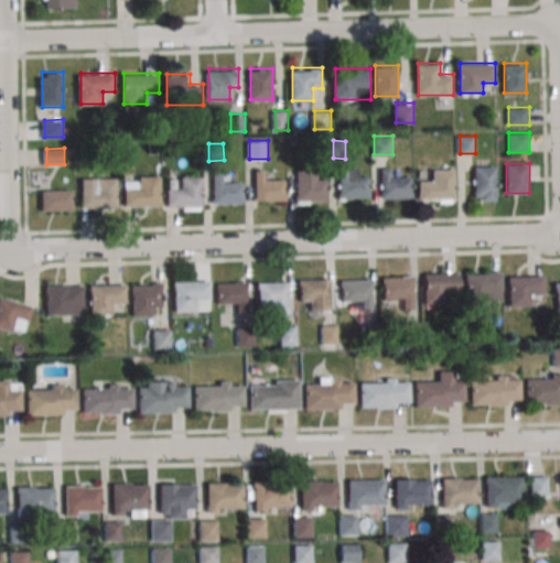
[(475,199),(498,199),(498,164),(475,164),(475,199)]
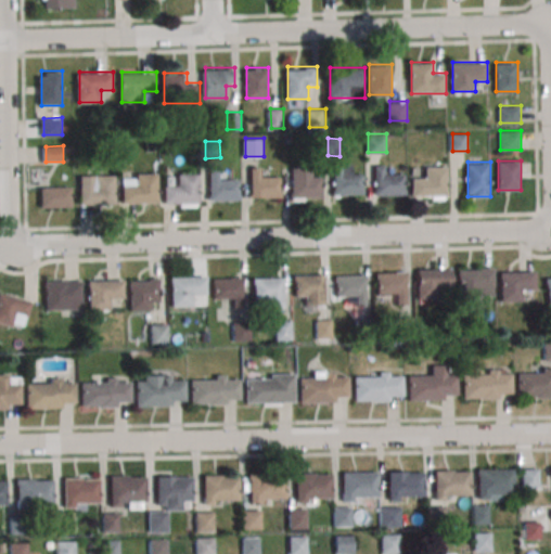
[(335,194),(364,194),(364,174),(354,174),(354,163),(335,163),(335,194)]
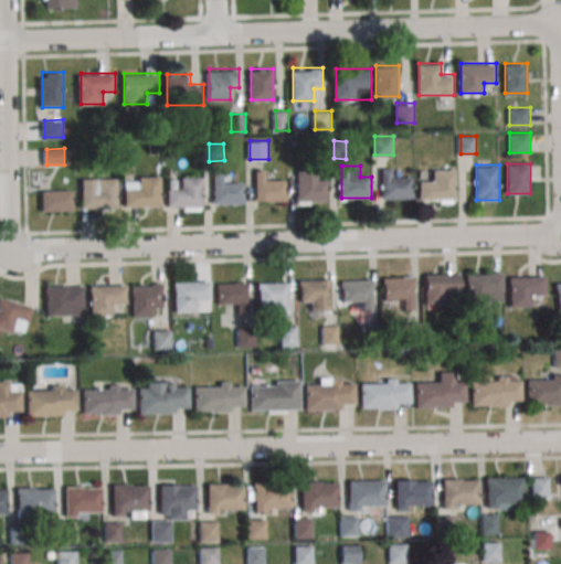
[(382,198),(414,198),(414,177),(395,177),(395,168),(382,168),(382,198)]
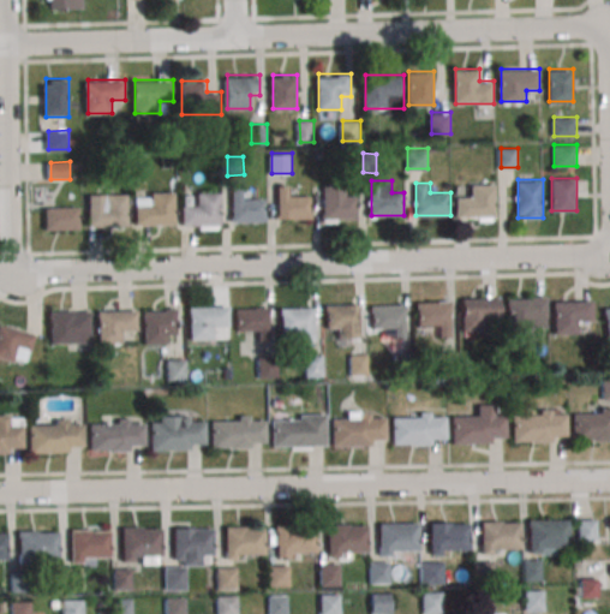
[(471,183),(471,197),(458,197),(458,218),(496,218),(496,183),(471,183)]
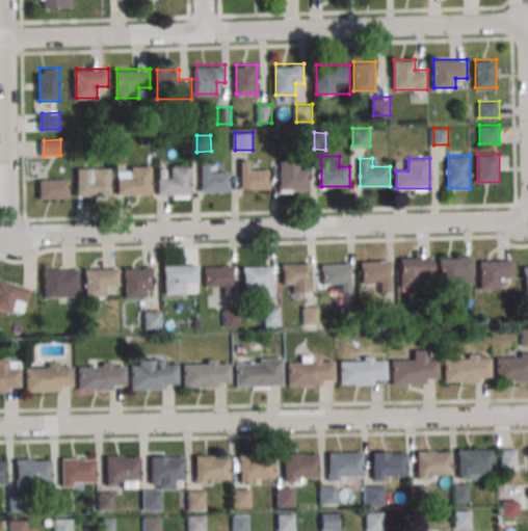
[(242,189),(270,189),(270,169),(253,169),(253,160),(242,160),(242,189)]
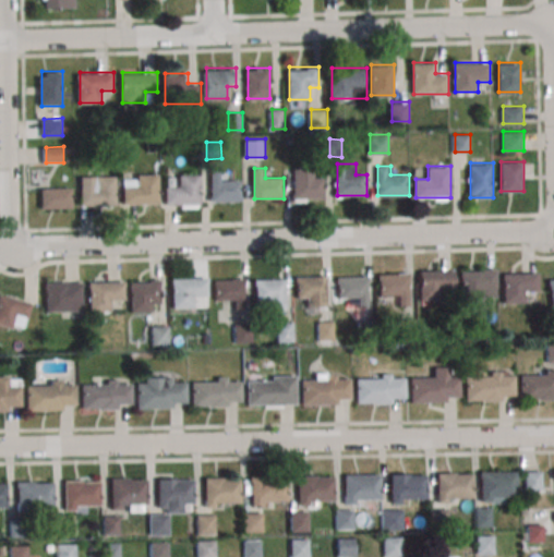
[(294,168),(294,198),(325,198),(325,178),(314,178),(314,168),(294,168)]
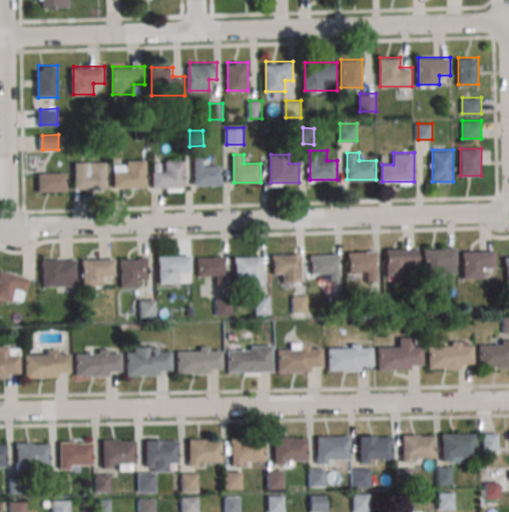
[(222,185),(222,166),(204,166),(204,156),(194,156),(194,185),(222,185)]
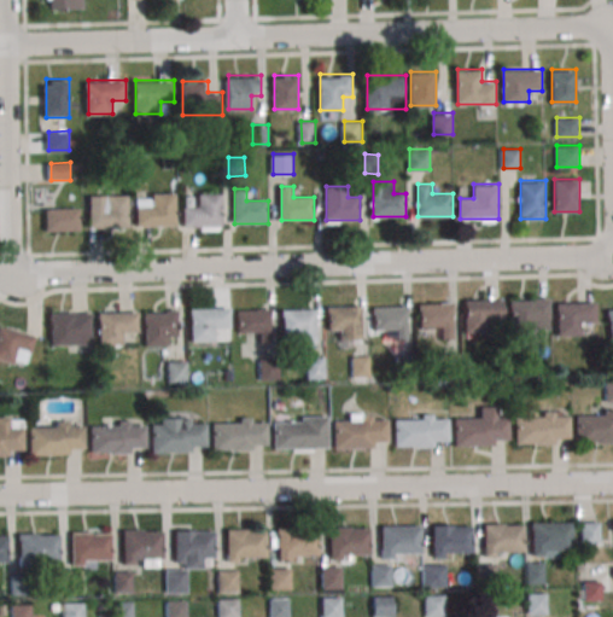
[(179,193),(179,227),(140,227),(139,199),(155,198),(155,193),(179,193)]
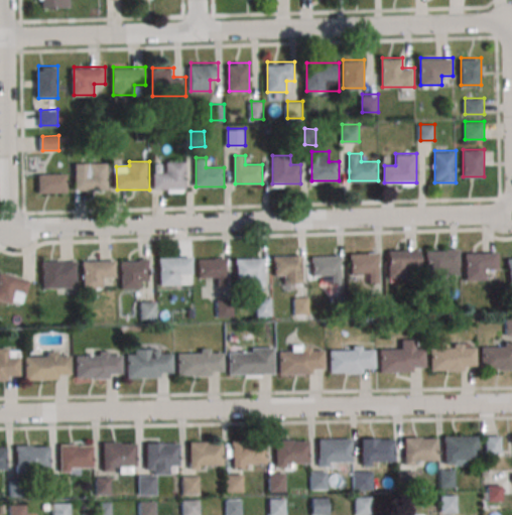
[(154,189),(186,189),(186,161),(165,161),(165,171),(154,171),(154,189)]
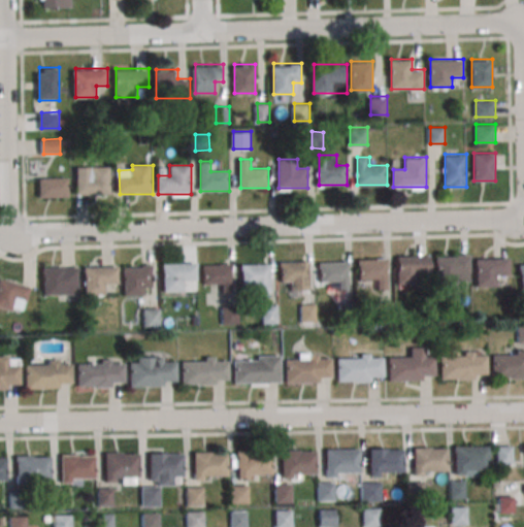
[(78,193),(110,193),(110,166),(78,166),(78,193)]
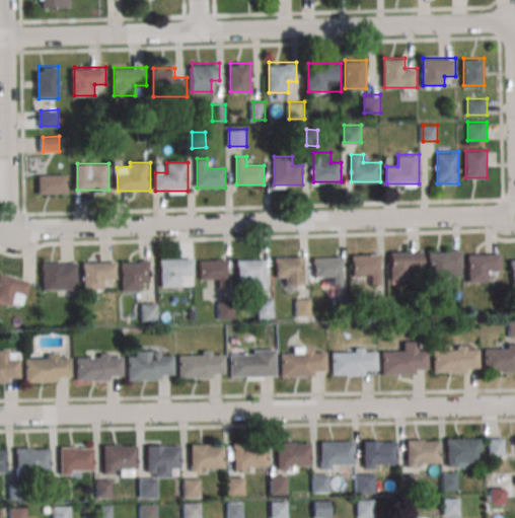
[(41,173),(41,193),(69,193),(69,173),(41,173)]
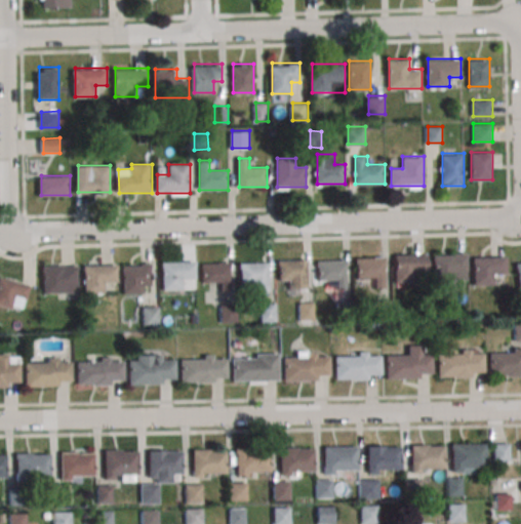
[(436,252),(436,280),(469,280),(469,252),(436,252)]
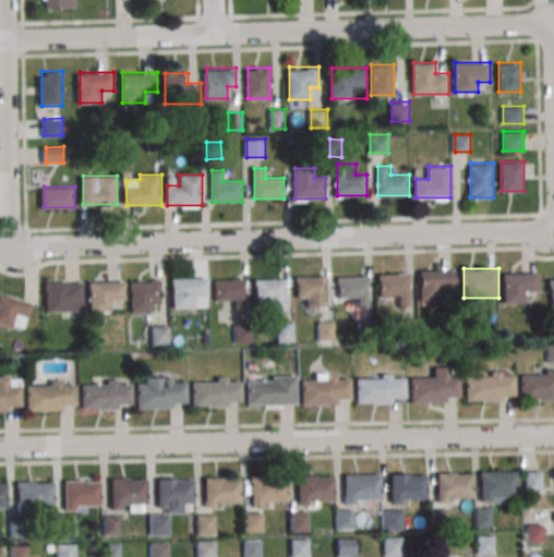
[(457,269),(423,269),(423,299),(456,299),(457,269)]
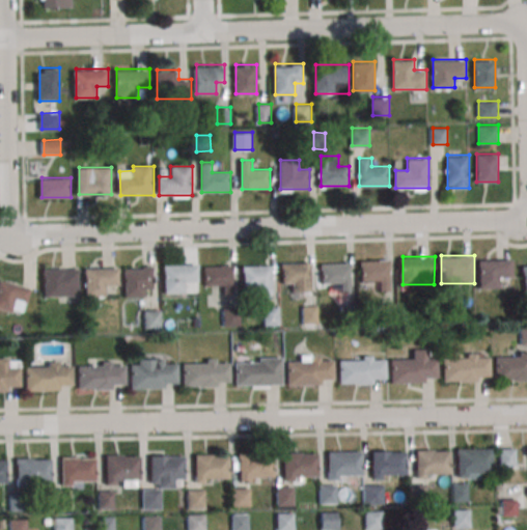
[(363,259),(363,289),(392,289),(392,259),(363,259)]
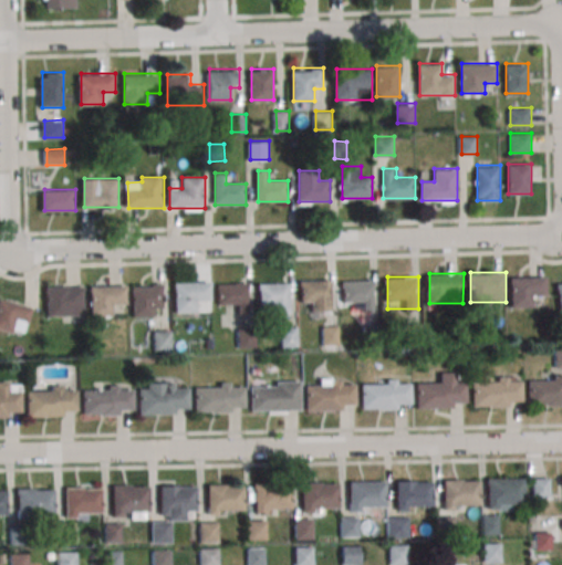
[(512,276),(512,306),(537,306),(537,294),(549,294),(549,276),(512,276)]
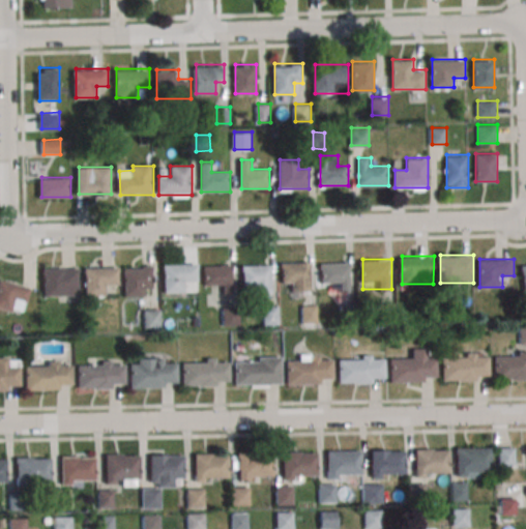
[(284,282),(294,282),(294,294),(312,294),(312,261),(283,261),(284,282)]
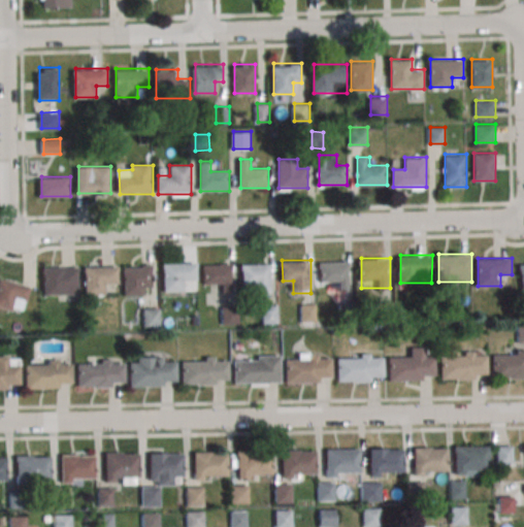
[(322,282),(331,282),(331,290),(350,290),(350,261),(322,261),(322,282)]
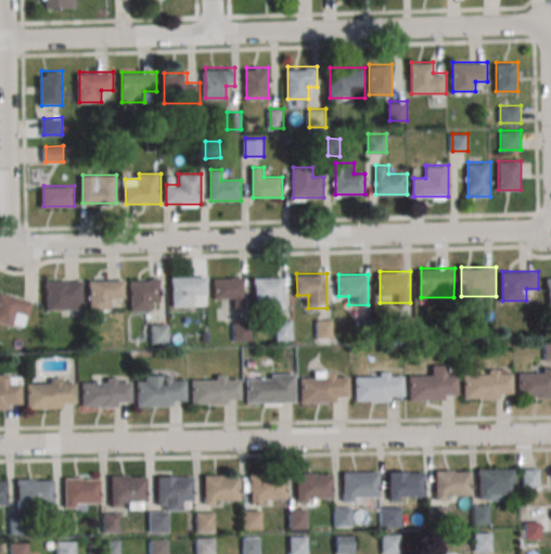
[(173,275),(173,305),(196,305),(196,294),(208,294),(208,275),(173,275)]
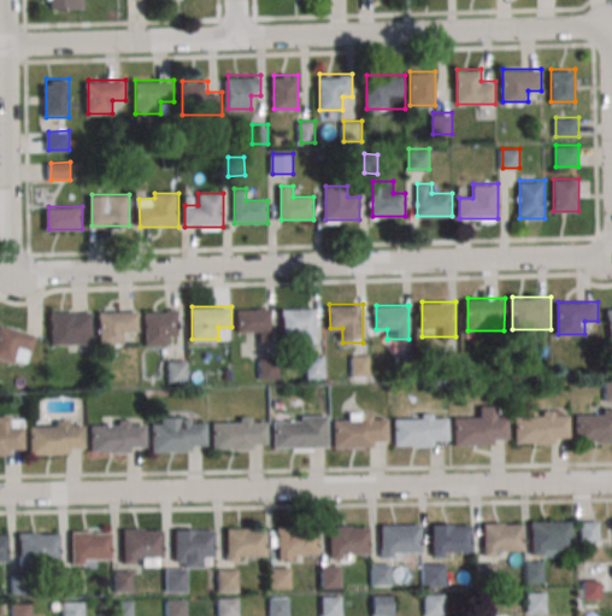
[(317,308),(284,308),(284,334),(294,334),(294,340),(317,340),(317,308)]
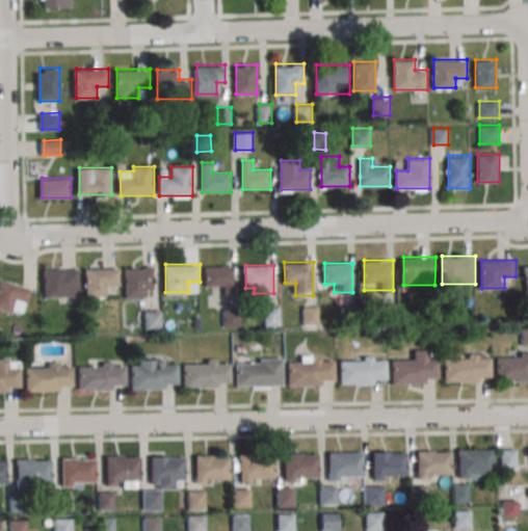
[(154,266),(127,266),(127,296),(154,296),(154,266)]
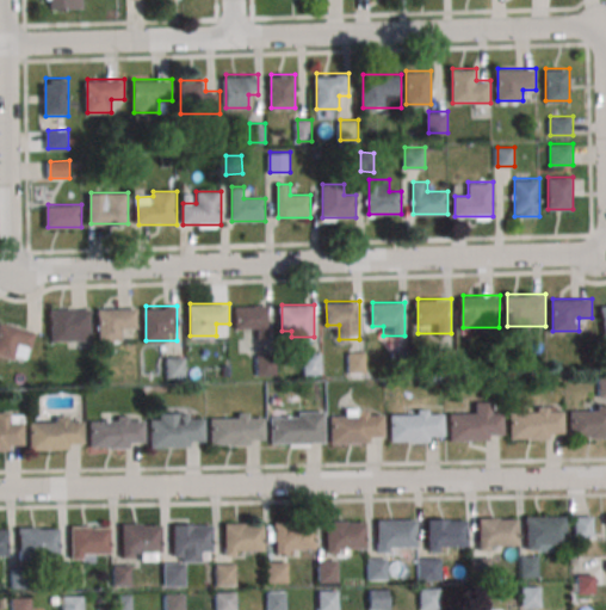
[(124,339),(124,327),(137,327),(137,307),(100,307),(100,339),(124,339)]
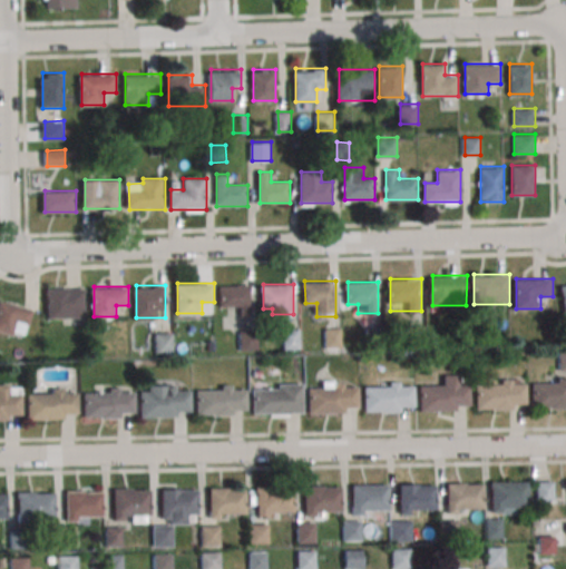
[(251,286),(221,286),(221,307),(242,306),(242,316),(252,315),(251,286)]
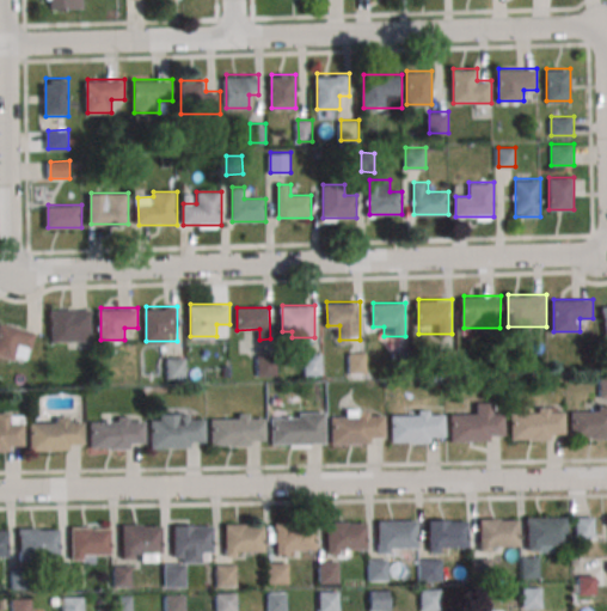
[(93,309),(51,309),(51,340),(93,340),(93,309)]
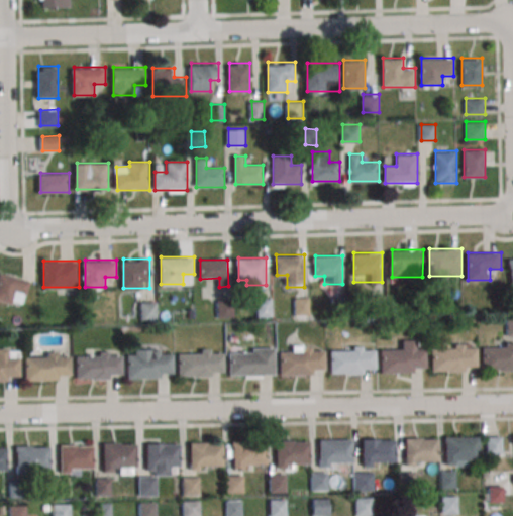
[(0,299),(24,305),(30,279),(0,272),(0,299)]
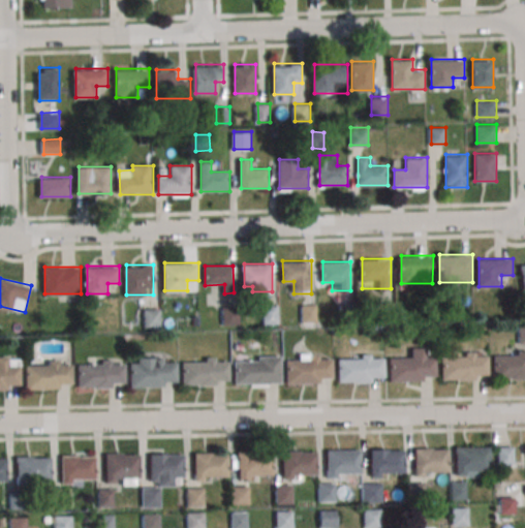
[(319,304),(303,304),(303,321),(319,321),(319,304)]
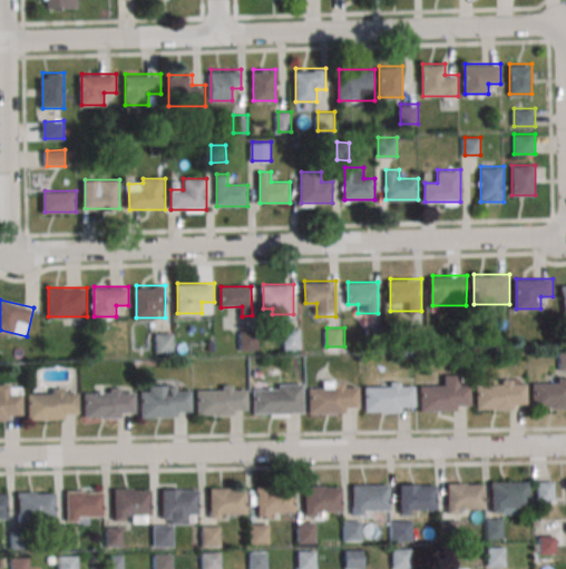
[(371,329),(372,345),(387,344),(387,327),(371,329)]
